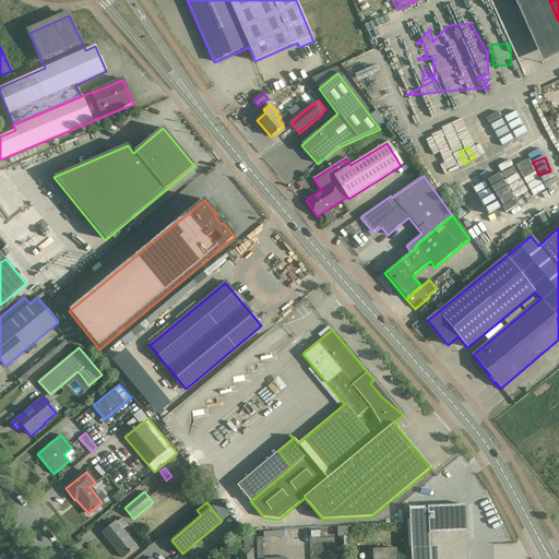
[(467,558),(465,504),(428,507),(427,507),(409,508),(412,558),(467,558)]
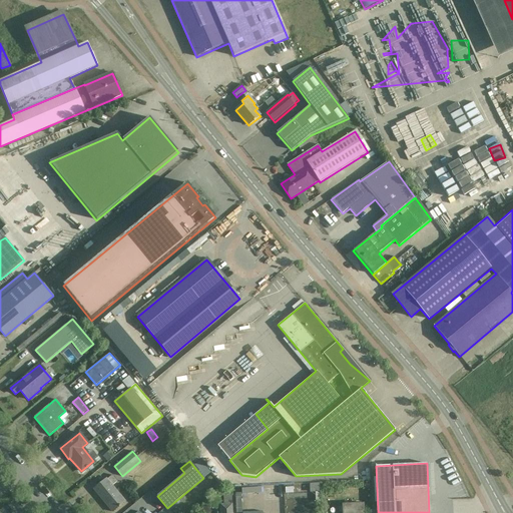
[(117,481),(112,475),(107,479),(107,478),(94,489),(112,511),(124,501),(111,486),(117,481)]
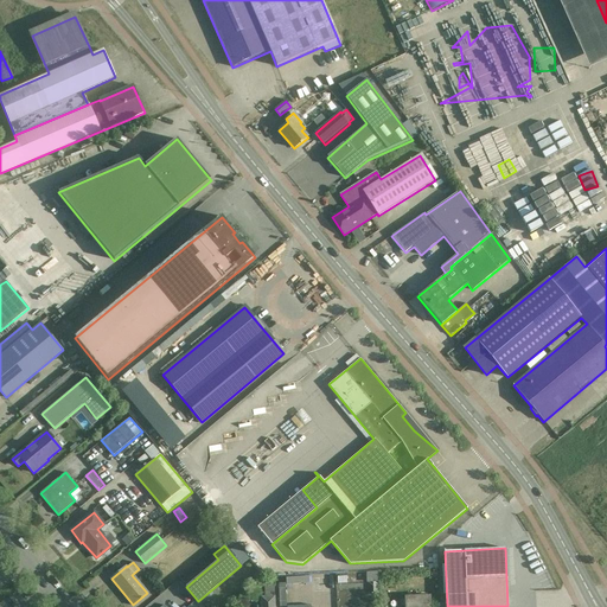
[(274,606),(274,583),(274,580),(264,580),(264,596),(260,596),(260,606),(274,606)]
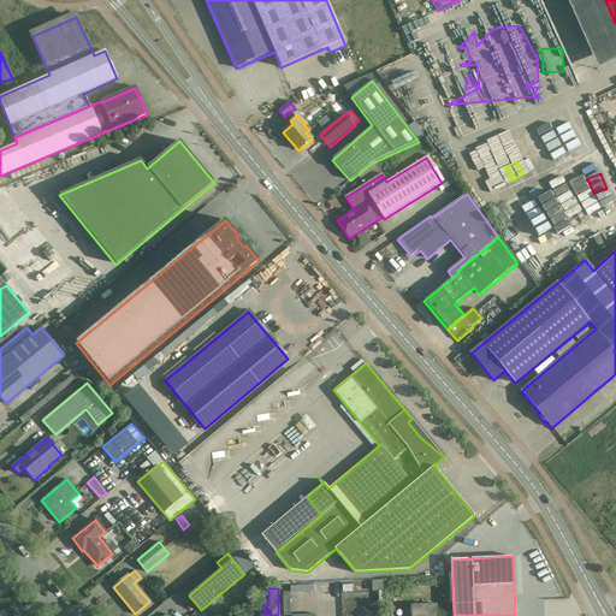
[(437,615),(437,604),(410,605),(410,615),(437,615)]
